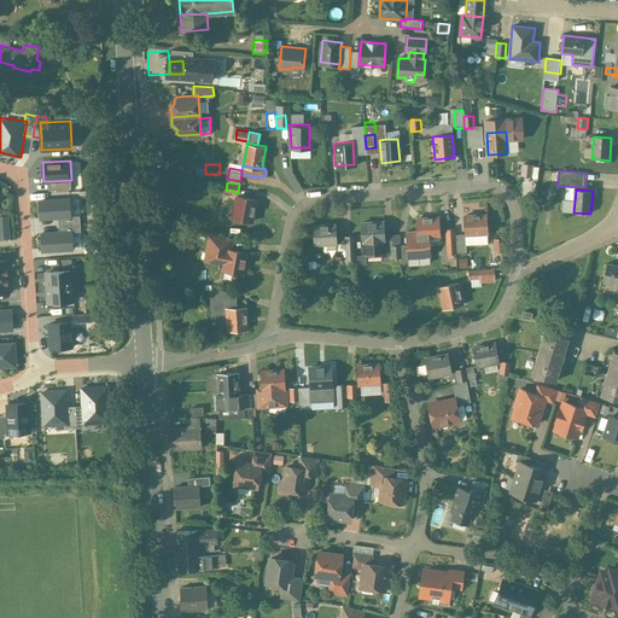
[(256,199),(238,196),(233,217),(252,221),(256,199)]
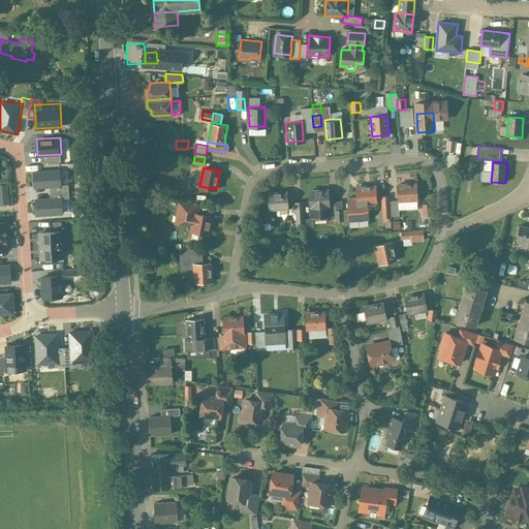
[(33,169),(33,187),(51,186),(61,185),(61,184),(61,168),(33,169)]
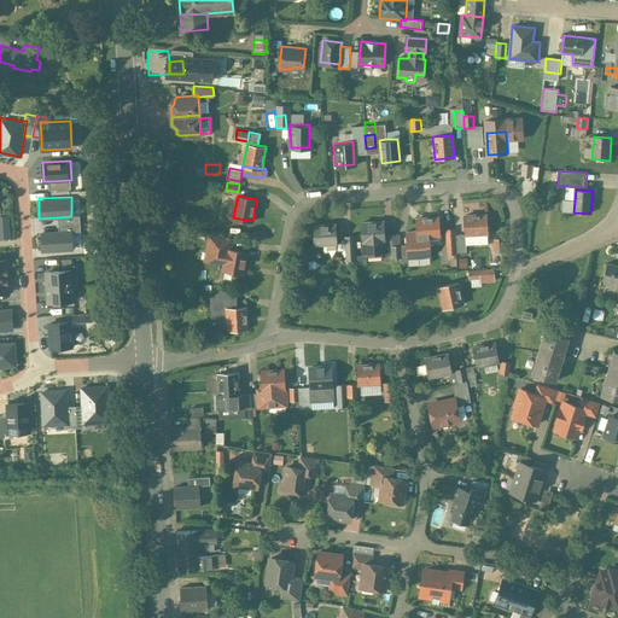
[(0,237),(11,237),(11,214),(0,214),(0,237)]
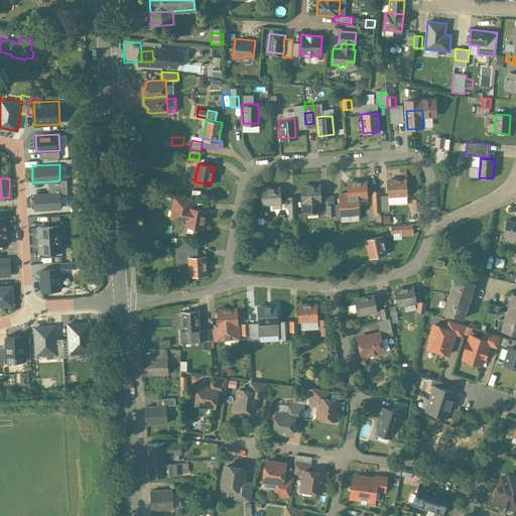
[(406,178),(388,179),(389,196),(407,195),(406,178)]
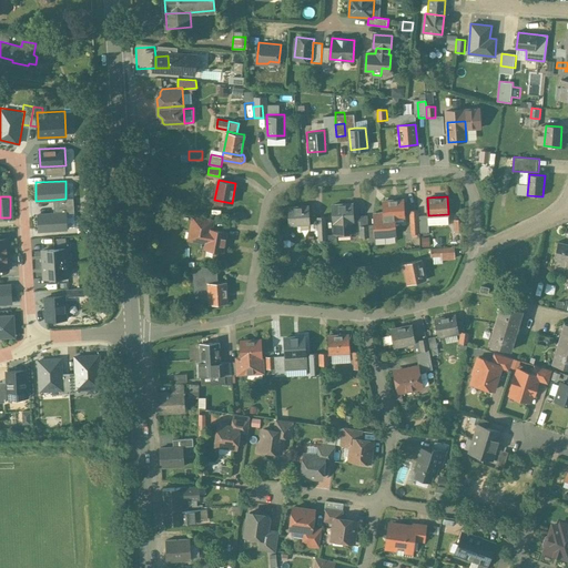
[(74,211),(73,198),(66,198),(66,199),(54,200),(54,211),(67,210),(67,212),(74,211)]
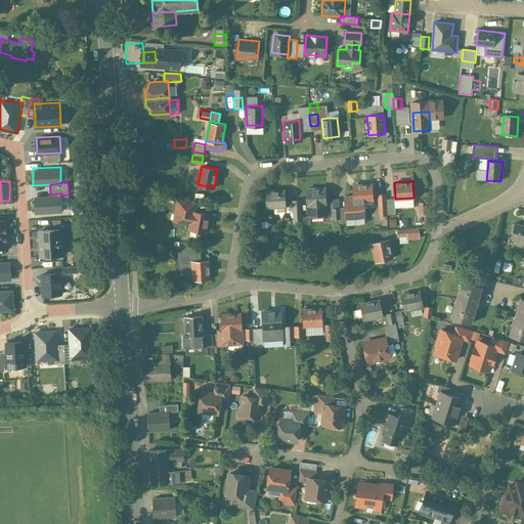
[(373,184),(354,185),(354,194),(355,202),(364,201),(373,201),(374,201),(373,184)]
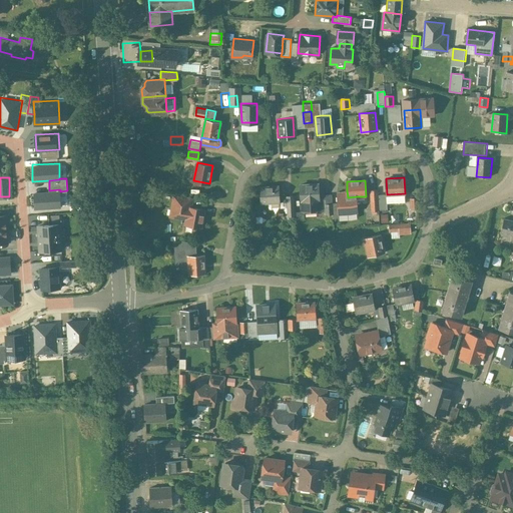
[(319,182),(301,184),(302,199),(303,199),(303,210),(304,210),(304,209),(320,208),(320,209),(321,209),(320,198),(319,182)]
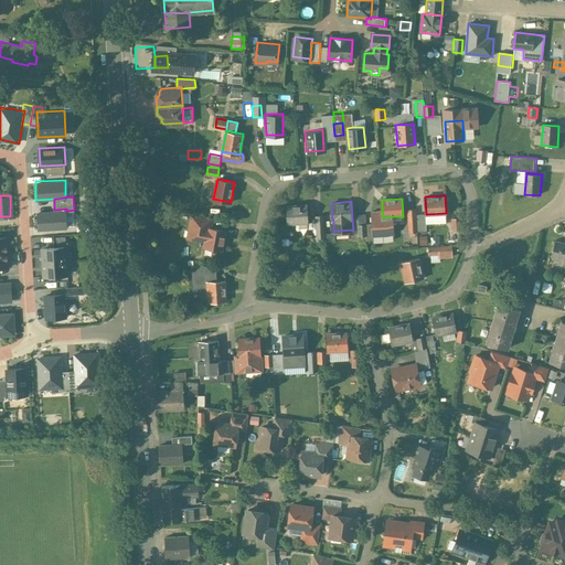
[(308,204),(287,205),(288,222),(309,221),(308,204)]
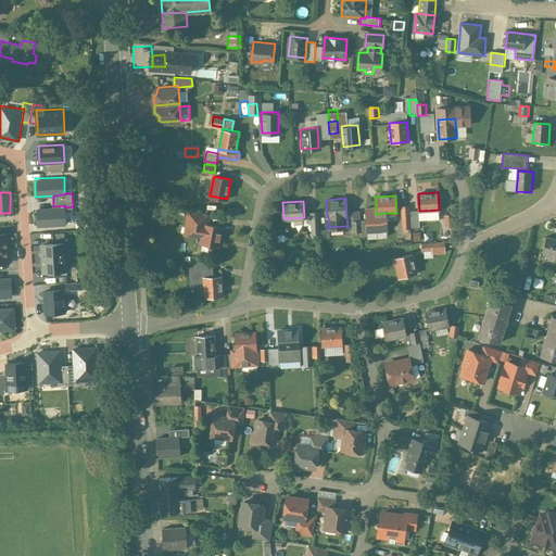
[(36,207),(37,225),(66,224),(65,207),(65,205),(53,206),(36,207)]
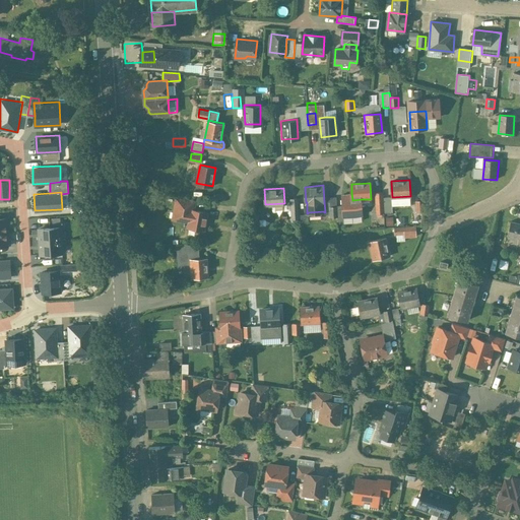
[(351,193),(343,194),(343,205),(344,214),(363,213),(362,199),(352,200),(351,193)]
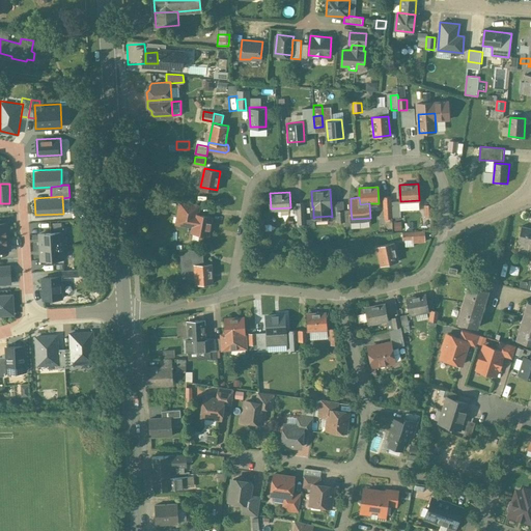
[(199,203),(180,200),(179,207),(198,211),(199,203)]
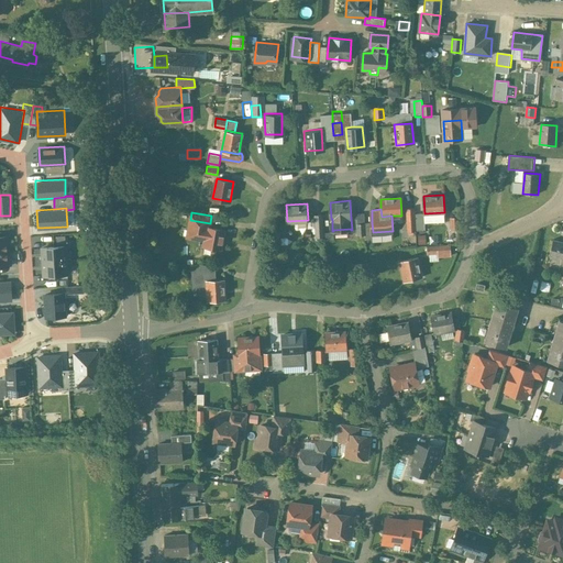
[(424,213),(415,214),(415,220),(415,230),(426,230),(424,213)]
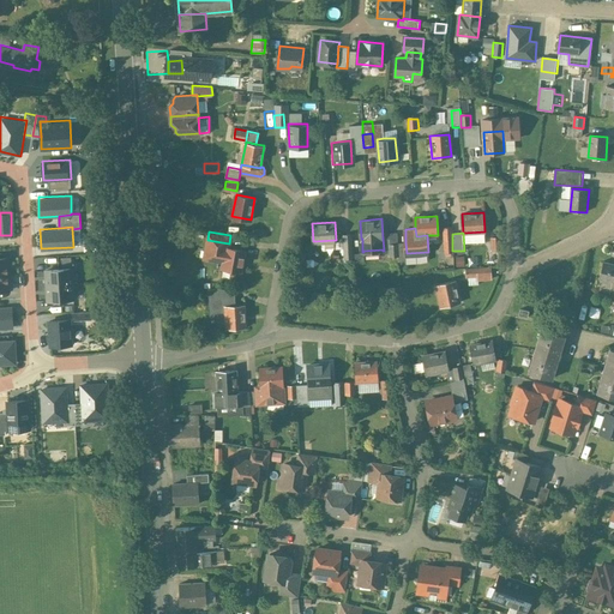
[(353,234),(343,235),(345,259),(354,258),(353,234)]
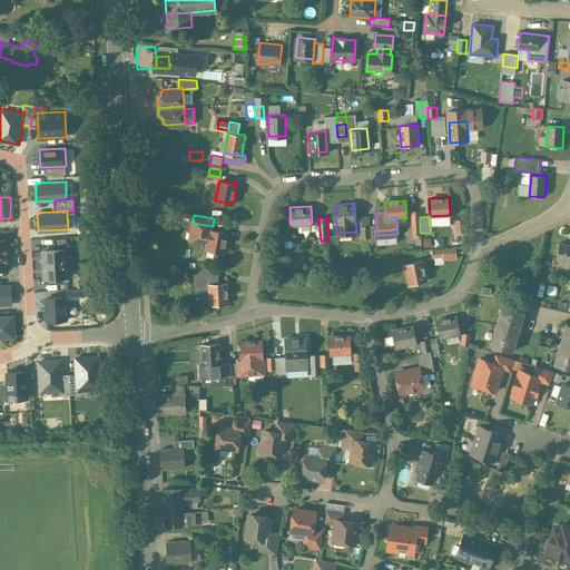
[(213,226),(193,223),(190,238),(208,242),(210,228),(213,228),(213,226)]
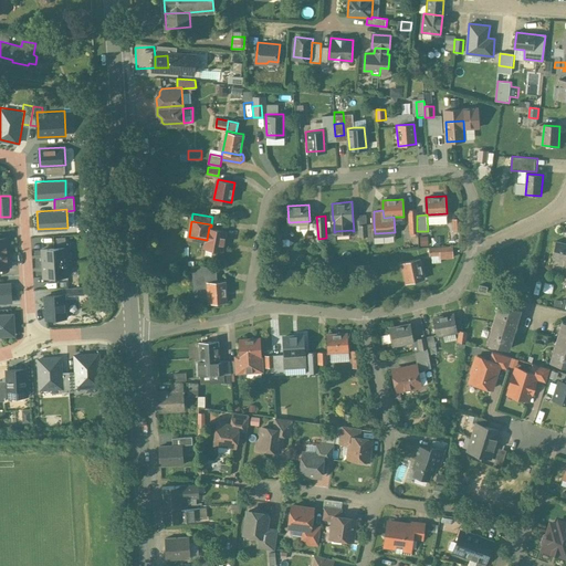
[(211,227),(209,227),(207,240),(206,247),(222,249),(226,229),(211,227)]
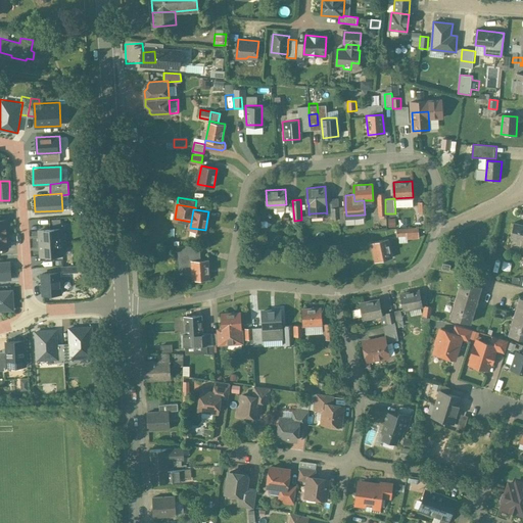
[(522,225),(514,223),(510,238),(522,240),(522,225)]
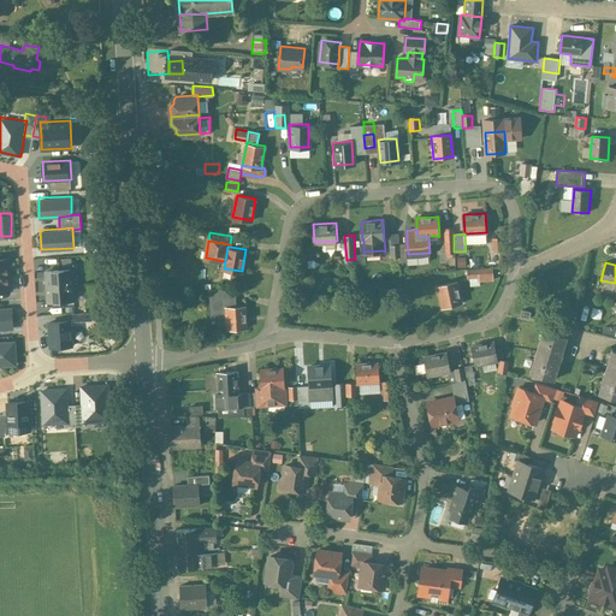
[(72,268),(47,271),(47,285),(72,284),(72,268)]
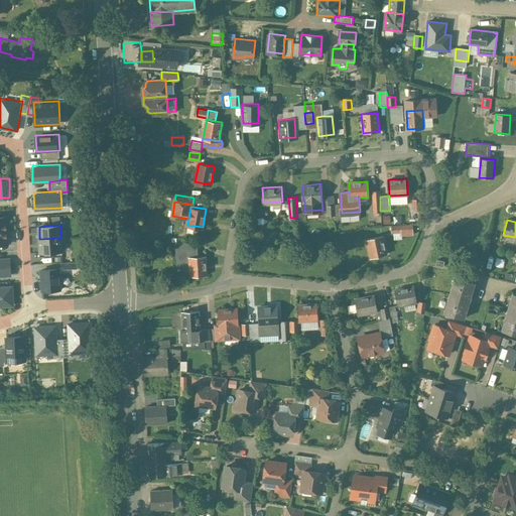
[(412,225),(391,226),(392,233),(402,232),(402,236),(413,235),(412,225)]
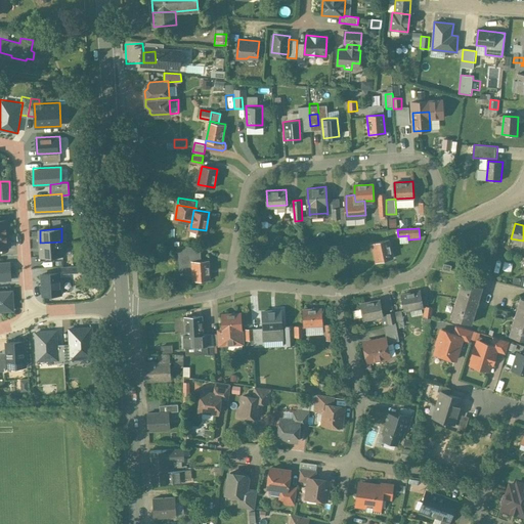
[(388,239),(373,243),(377,261),(393,258),(388,239)]
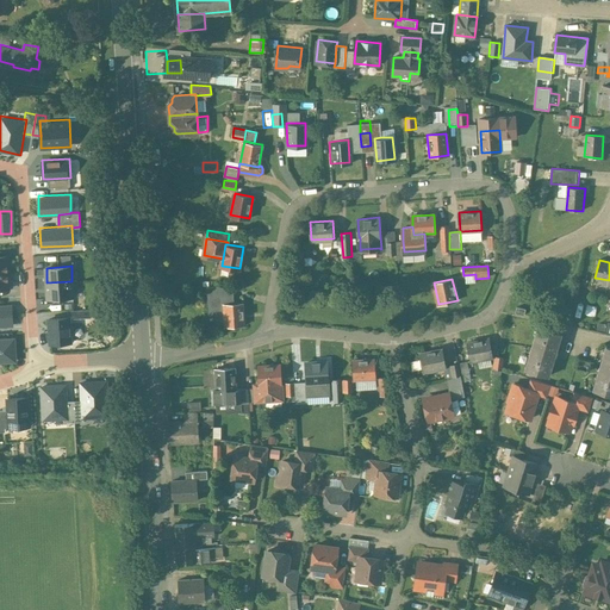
[(72,281),(47,282),(48,297),(73,296),(72,281)]
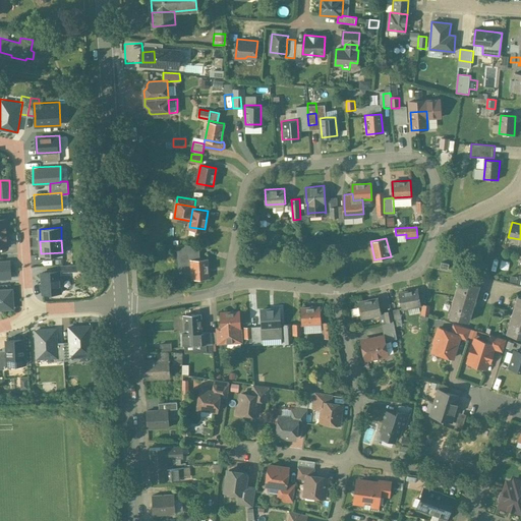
[(198,244),(178,244),(180,273),(192,272),(191,258),(199,257),(198,244)]
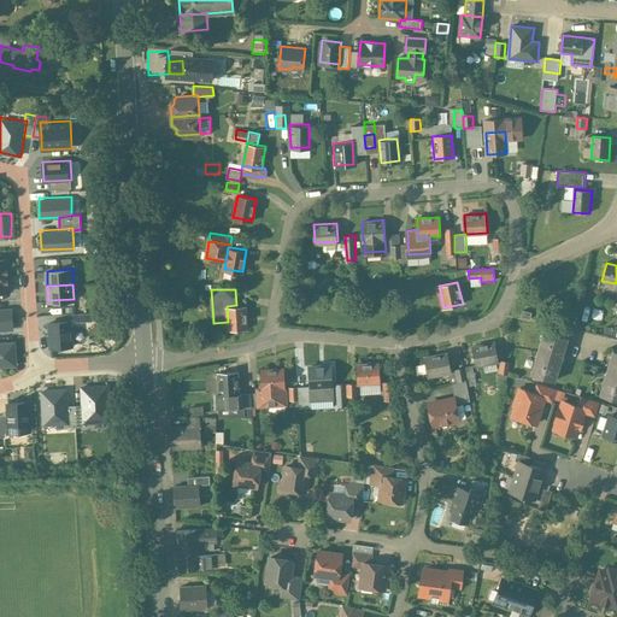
[(236,305),(227,306),(228,322),(229,327),(229,328),(248,327),(247,304),(236,305)]
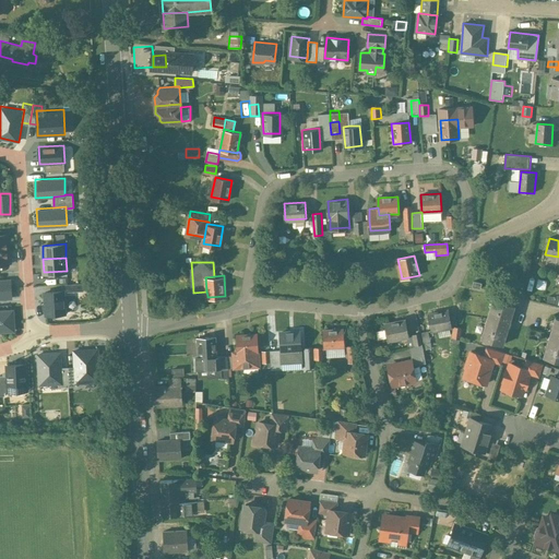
[(0,278),(0,298),(13,298),(12,278),(0,278)]
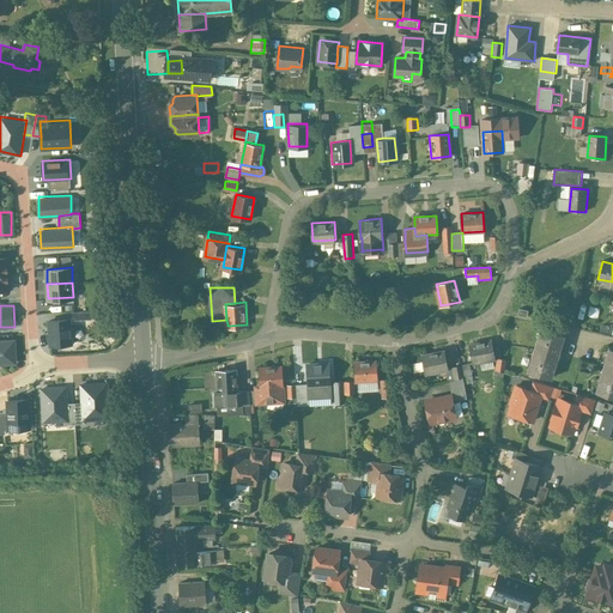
[(578,316),(598,317),(598,308),(578,307),(578,316)]
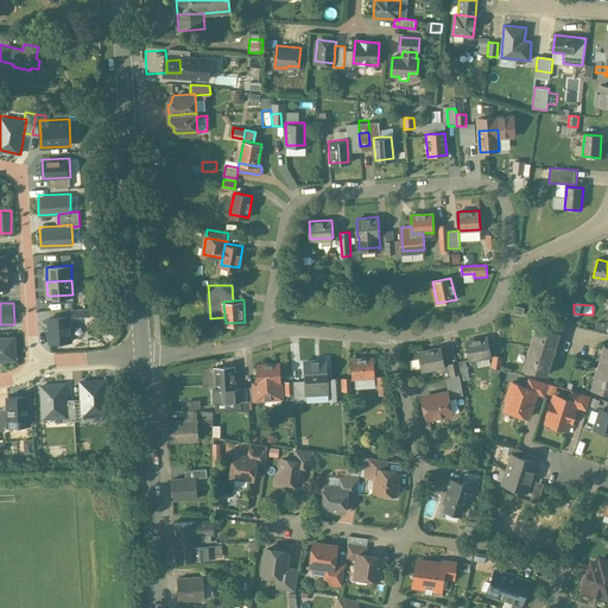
[(90,306),(71,308),(71,316),(92,315),(90,306)]
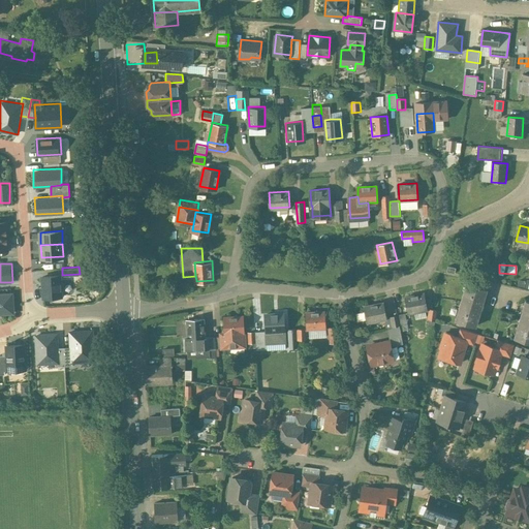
[(60,275),(42,276),(43,285),(41,287),(41,292),(43,293),(43,297),(61,296),(61,290),(63,288),(62,282),(61,280),(60,275)]
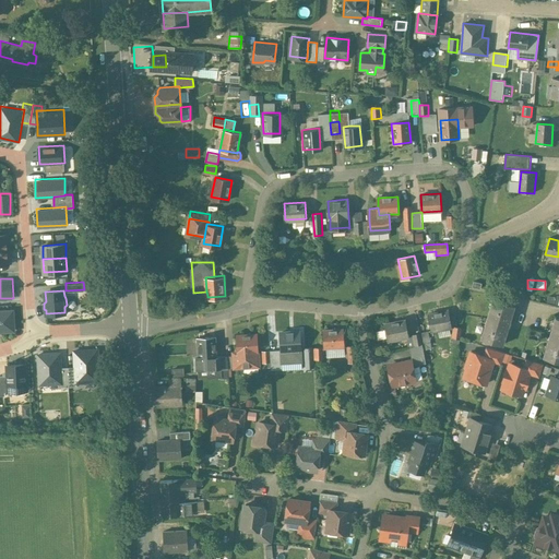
[(514,307),(494,300),(482,340),(502,345),(507,329),(508,330),(510,323),(509,322),(514,307)]
